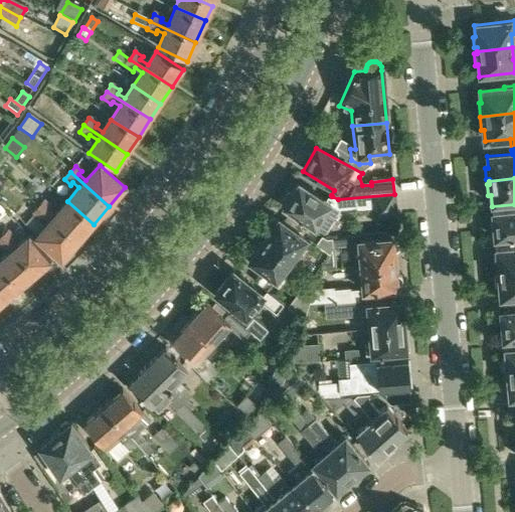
[(396,218),(394,194),(338,199),(332,196),(327,204),(299,185),(291,196),(286,195),(282,202),(284,207),(283,208),(324,235),(340,211),(372,209),(373,220),(396,218)]
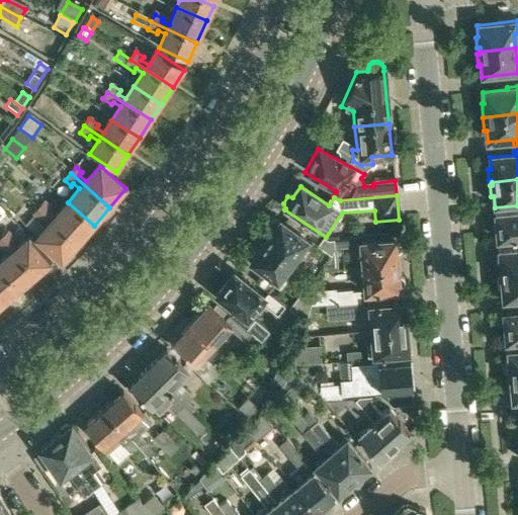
[(38,209),(78,245),(94,226),(68,202),(55,218),(49,212),(51,209),(44,203),(38,209)]
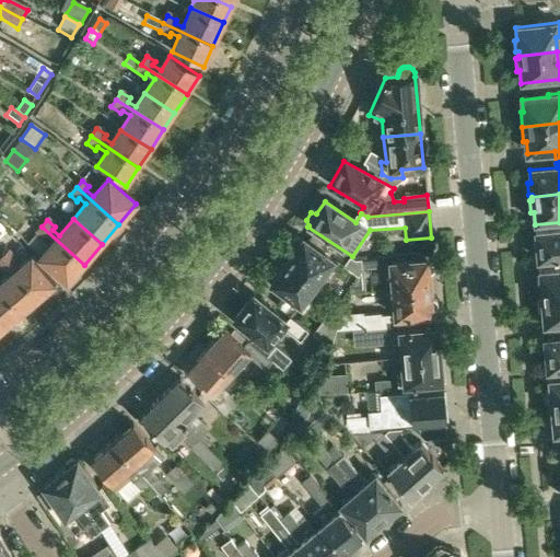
[(66,285),(84,265),(42,227),(35,234),(43,241),(45,238),(53,244),(38,260),(66,285)]
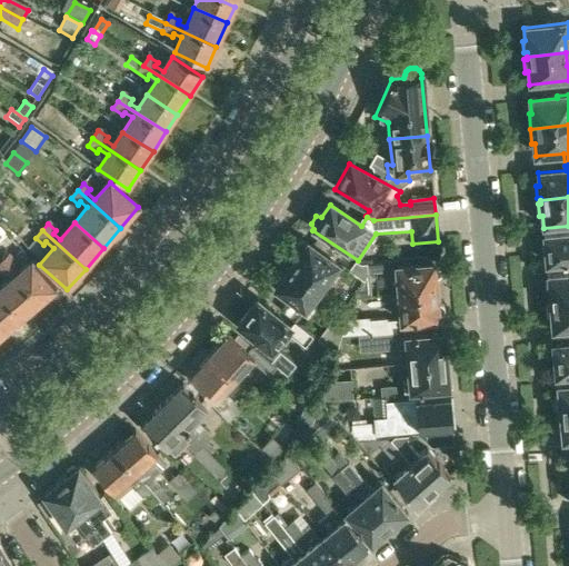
[(568,234),(543,237),(545,251),(541,251),(542,262),(546,262),(546,266),(568,262),(568,234)]
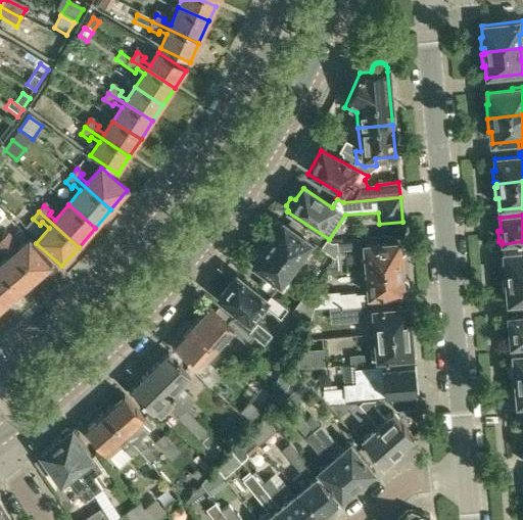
[(311,243),(284,225),(282,224),(280,227),(278,225),(275,225),(271,230),(272,234),(274,235),(268,244),(300,267),(306,258),(301,256),(311,243)]
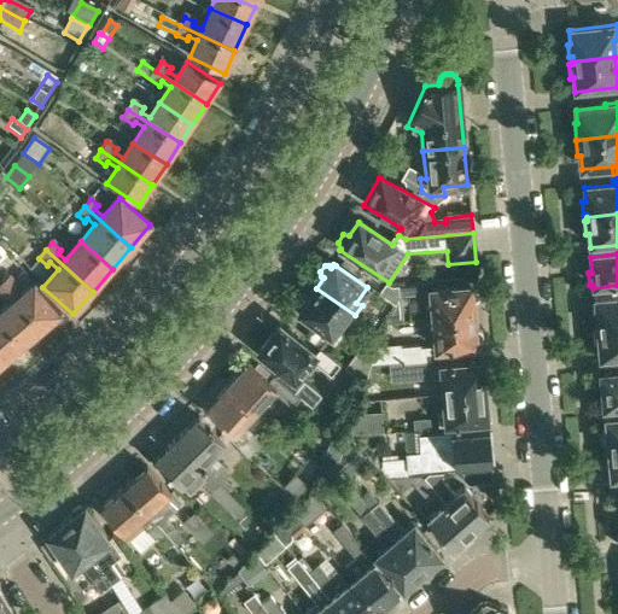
[(15,291),(18,287),(1,267),(0,267),(0,281),(3,285),(42,329),(60,314),(36,285),(21,298),(15,291)]
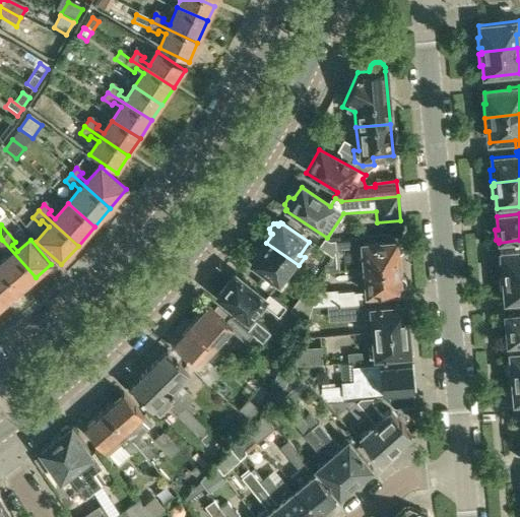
[(0,264),(0,268),(19,292),(36,277),(2,240),(0,241),(0,250),(2,253),(5,250),(10,256),(0,264)]
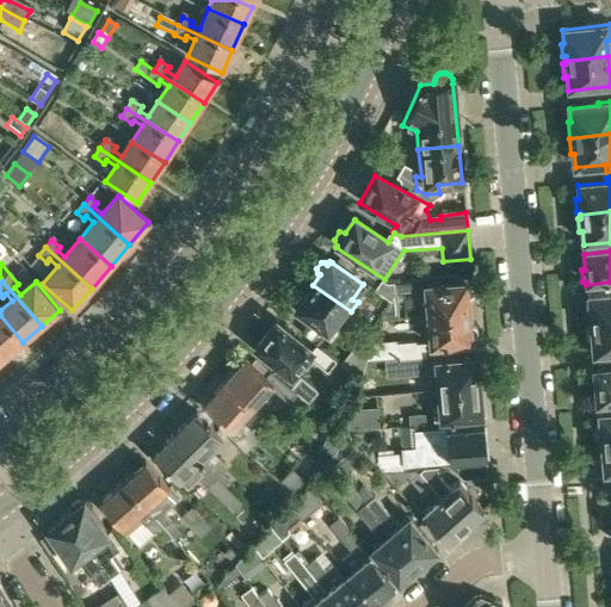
[(390,304),(395,296),(394,285),(387,285),(381,283),(375,292),(390,304)]
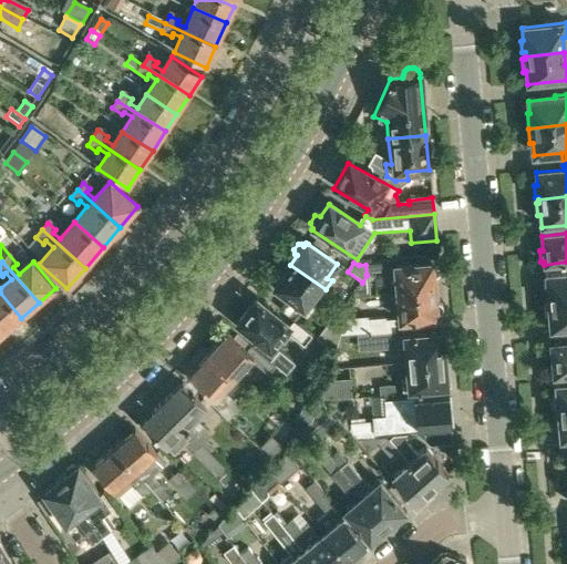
[(319,299),(326,289),(290,265),(282,275),(280,274),(276,275),(274,278),(274,284),(276,285),(274,288),(303,309),(313,296),(319,299)]
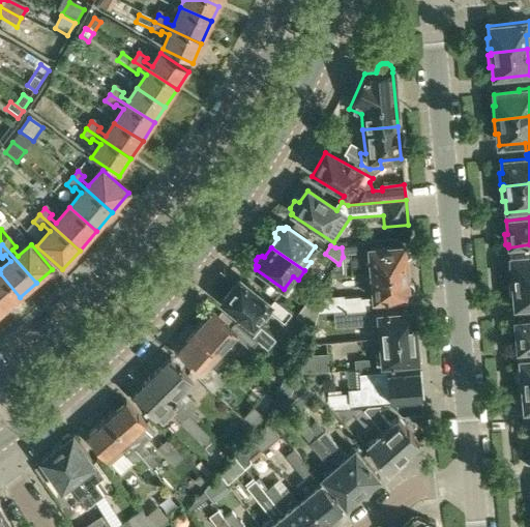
[(365,275),(406,272),(405,261),(407,261),(408,260),(409,260),(409,259),(410,258),(410,256),(410,255),(410,254),(410,253),(409,252),(408,251),(407,250),(406,250),(404,250),(404,247),(370,250),(371,265),(365,266),(365,275)]
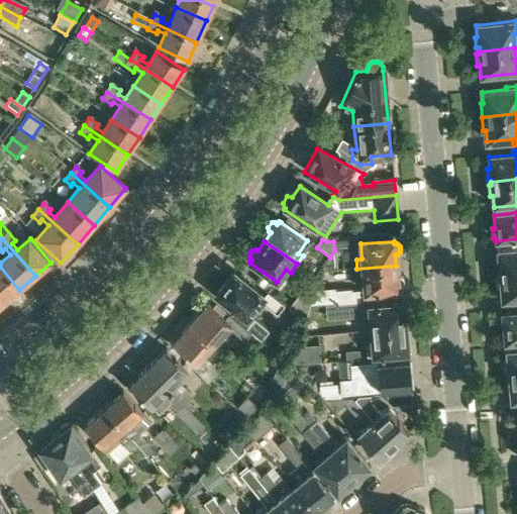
[(499,276),(516,274),(516,248),(497,251),(498,263),(496,263),(497,274),(499,274),(499,276)]
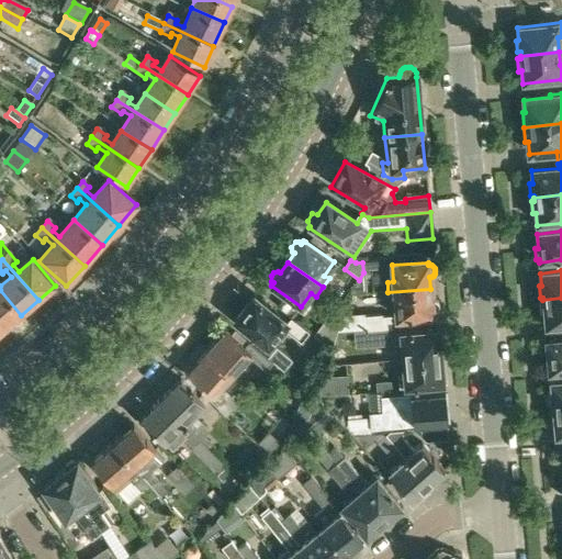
[(430,289),(388,292),(389,303),(395,303),(396,320),(434,317),(433,314),(436,313),(437,312),(438,311),(438,310),(438,309),(439,308),(438,305),(438,304),(437,303),(436,302),(435,302),(434,301),(431,301),(430,289)]
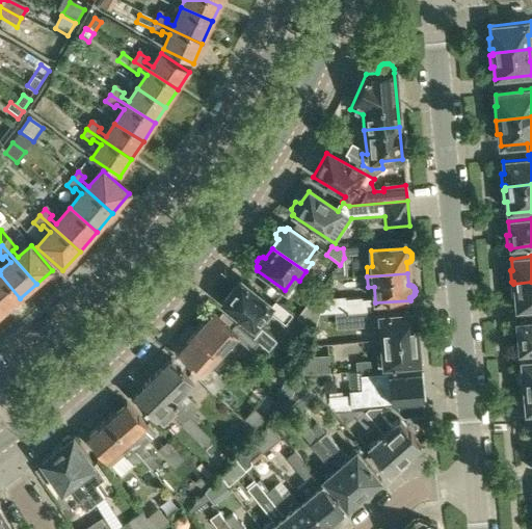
[(0,307),(4,312),(20,298),(0,274),(0,307)]
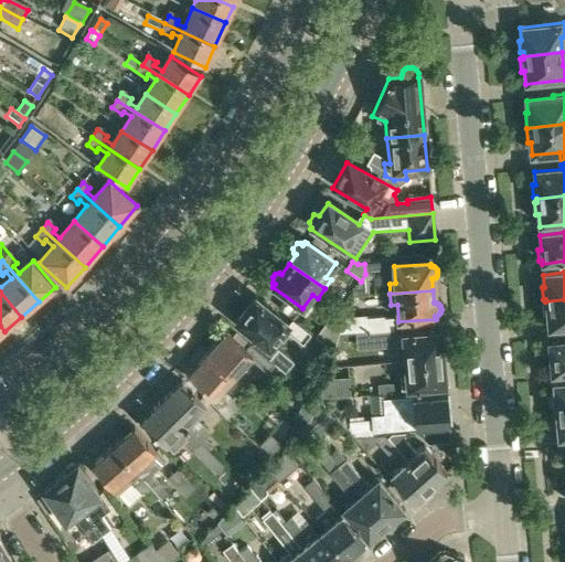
[(302,345),(310,335),(297,324),(291,320),(288,325),(255,299),(236,322),(269,348),(284,330),(302,345)]
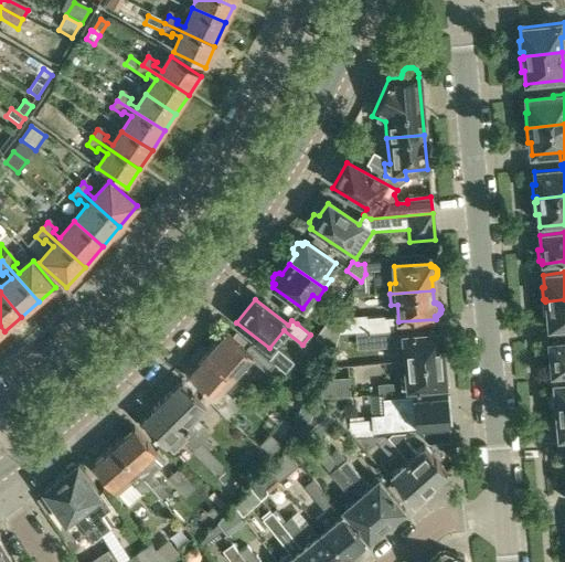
[(564,299),(545,301),(545,305),(543,306),(544,317),(547,317),(548,329),(564,327),(564,299)]
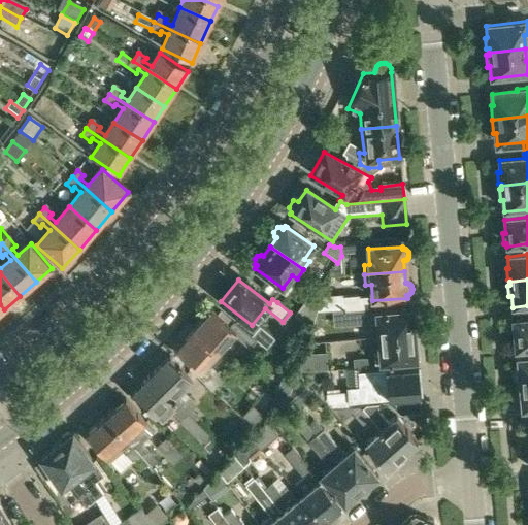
[(331,307),(331,312),(342,310),(342,314),(366,312),(369,312),(368,298),(360,299),(360,297),(341,298),(341,300),(334,300),(335,307),(331,307)]
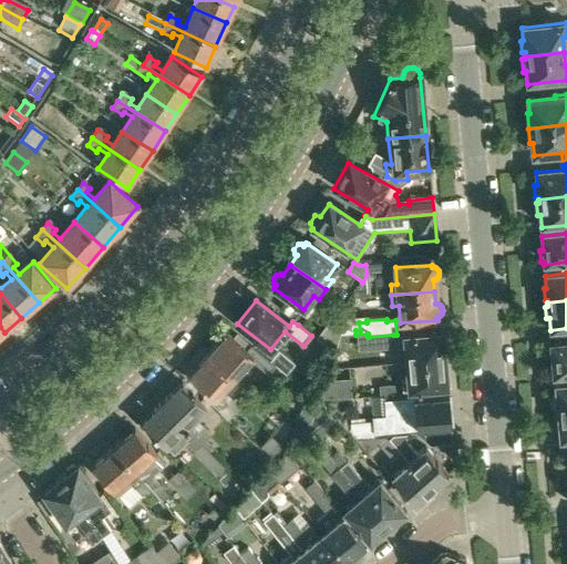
[(343,332),(330,322),(317,339),(330,350),(343,332)]
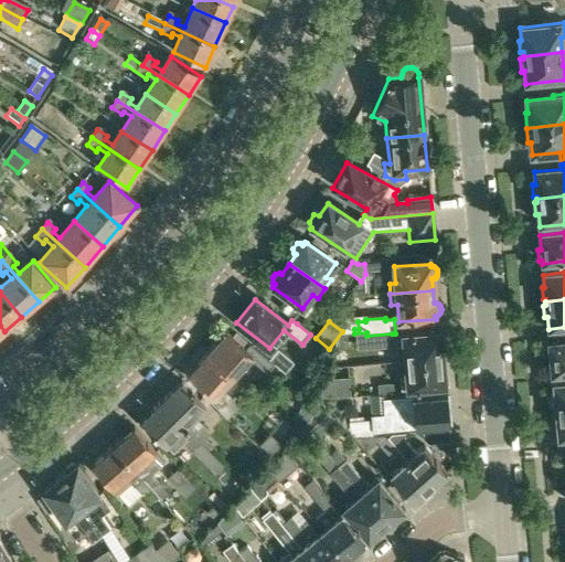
[(393,349),(392,333),(366,336),(366,332),(354,333),(355,352),(393,349)]
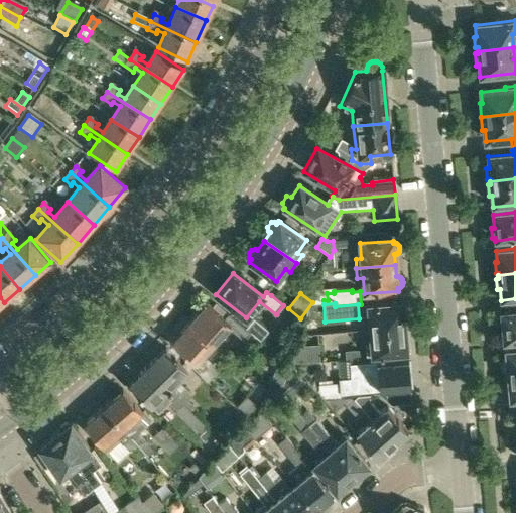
[(208,304),(189,325),(213,345),(227,329),(237,336),(245,343),(251,337),(227,315),(224,319),(208,304)]
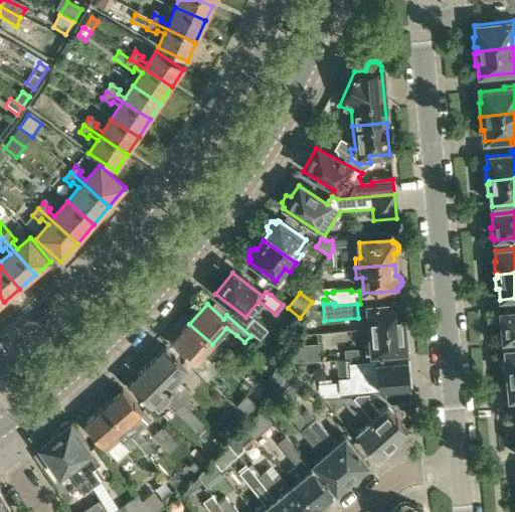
[(401,314),(401,304),(362,307),(363,318),(368,318),(369,331),(406,327),(405,317),(401,314)]
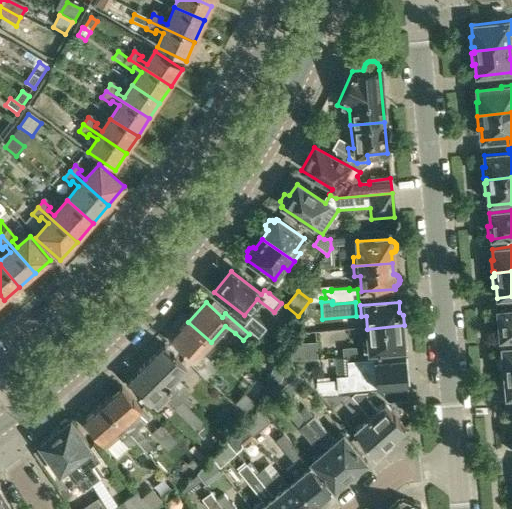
[(511,310),(498,312),(499,324),(496,324),(497,338),(511,336),(511,310)]
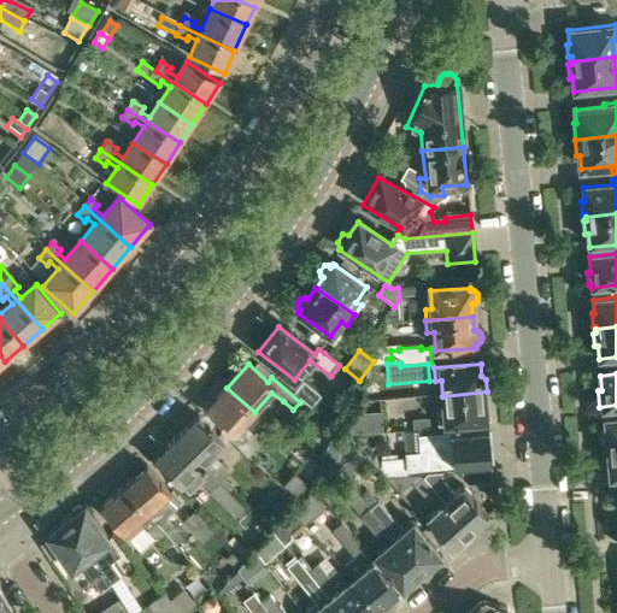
[(323,400),(305,383),(295,394),(313,411),(323,400)]
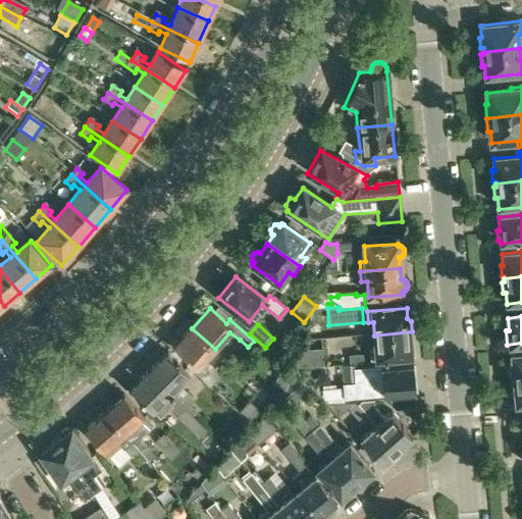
[(221,354),(215,349),(192,328),(174,347),(191,362),(187,366),(203,381),(210,374),(206,371),(208,369),(210,371),(221,358),(218,357),(221,354)]
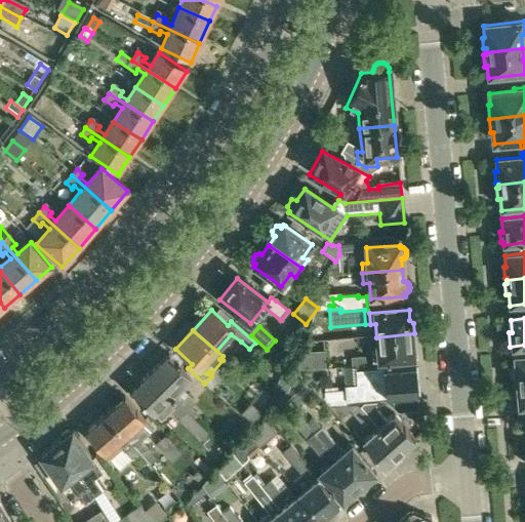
[(373,363),(412,359),(411,349),(415,346),(414,333),(376,337),(377,352),(372,352),(373,363)]
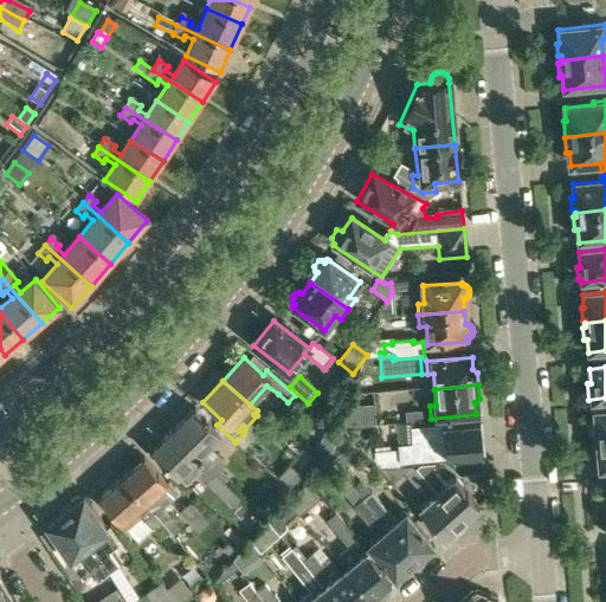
[(595,438),(595,441),(605,440),(605,409),(593,412),(594,425),(591,426),(592,438),(595,438)]
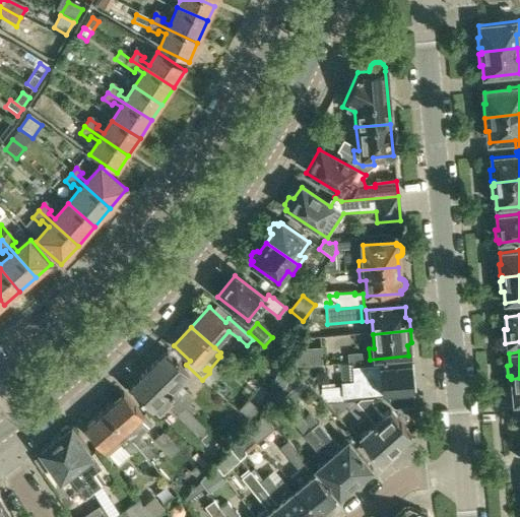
[(321,368),(320,352),(304,354),(305,369),(321,368)]
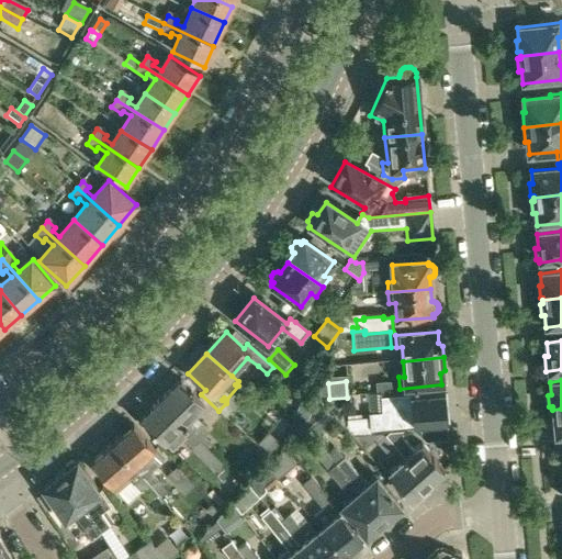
[(200,442),(200,443),(209,434),(200,425),(195,429),(188,422),(203,406),(179,382),(159,401),(200,442)]
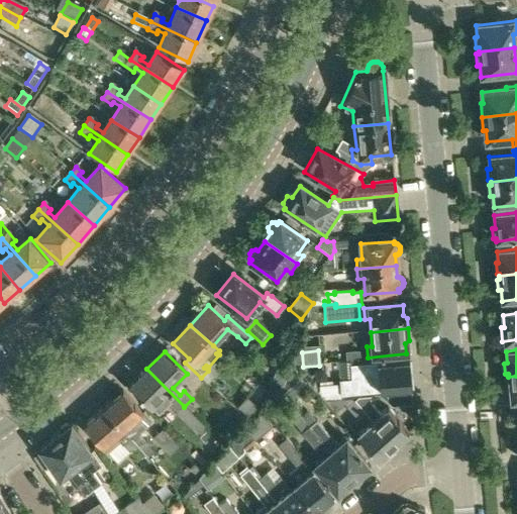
[(359,352),(345,353),(346,364),(360,363),(359,352)]
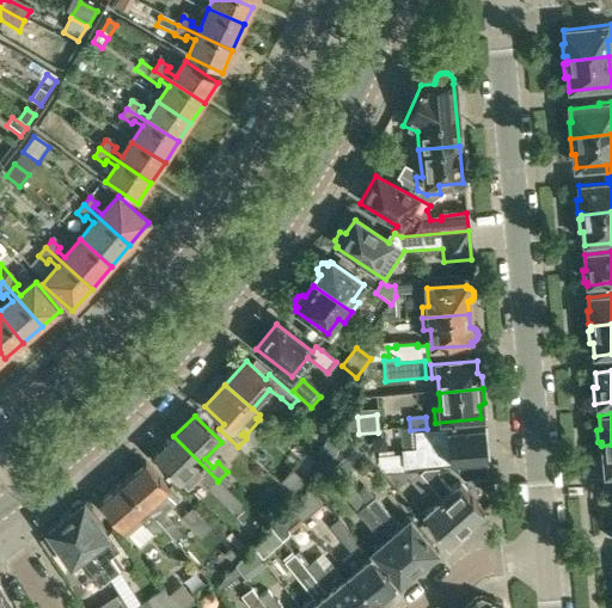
[(403,468),(488,460),(485,427),(415,434),(416,449),(401,450),(402,456),(378,459),(378,464),(374,467),(381,474),(403,473),(403,468)]
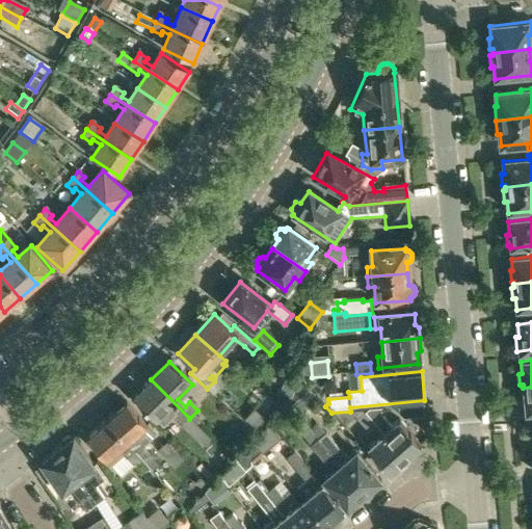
[(286,372),(277,392),(290,397),(297,377),(286,372)]
